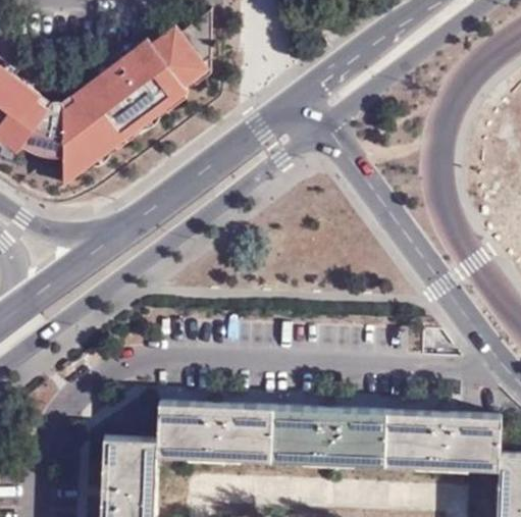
[(112,67),(72,98),(75,102),(65,110),(65,108),(63,107),(63,106),(62,105),(58,103),(54,104),(51,105),(50,107),(48,108),(48,109),(40,102),(43,98),(0,66),(0,149),(7,148),(18,156),(22,150),(46,159),(64,159),(64,190),(190,95),(186,90),(212,70),(212,11),(181,34),(176,27),(151,45),(148,41),(112,67)]
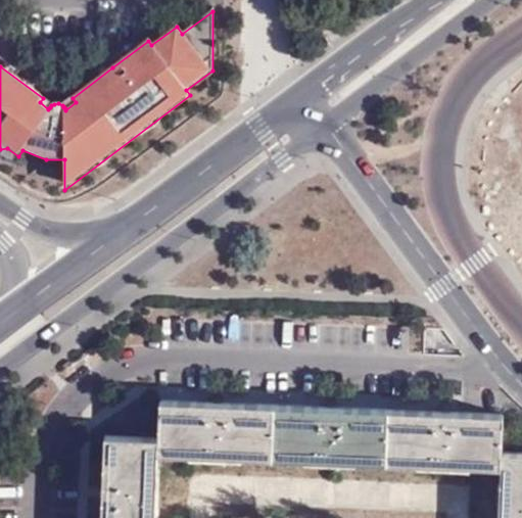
[(43,98),(40,102),(48,109),(48,108),(50,107),(51,105),(43,98)]
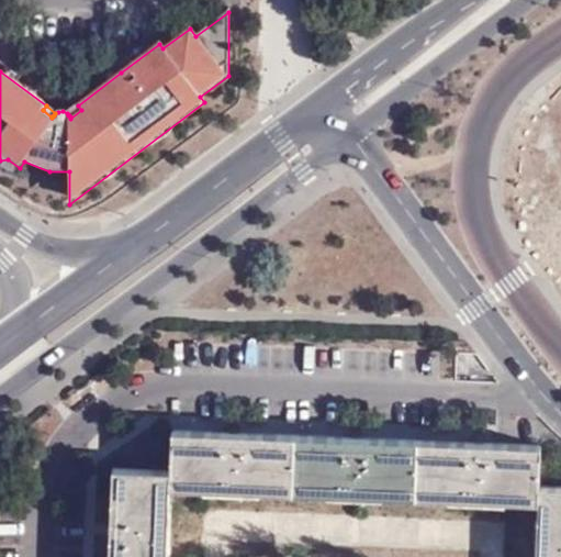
[(81,110),(78,106),(67,113),(68,114),(68,115),(70,117),(70,119),(81,110)]
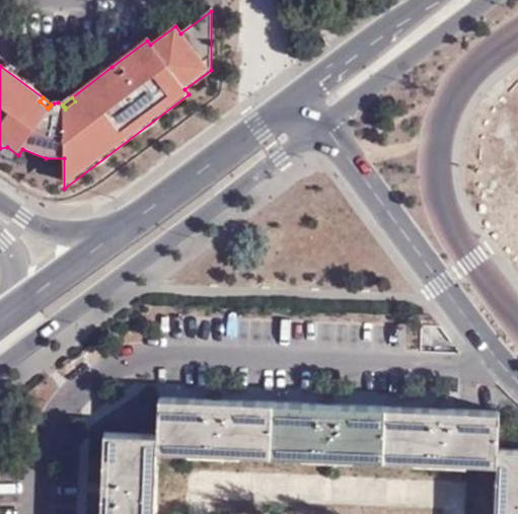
[(154,451),(268,456),(269,402),(218,400),(219,391),(214,391),(208,391),(208,399),(157,397),(155,434),(154,451)]
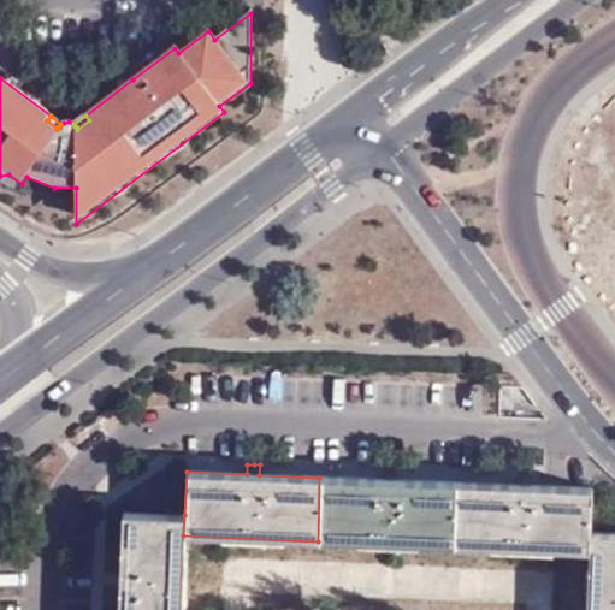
[(453,548),(455,483),(392,480),(394,471),(386,469),(380,469),(380,480),(319,478),(318,542),(453,548)]
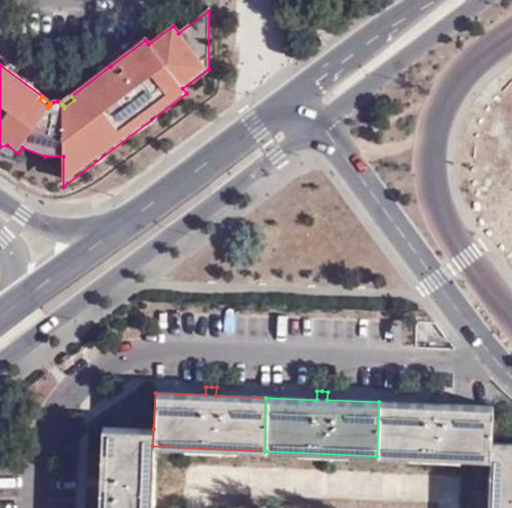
[(490,461),(491,443),(492,406),(442,405),(442,395),(437,395),(431,395),(431,404),(379,402),(377,456),(490,461)]
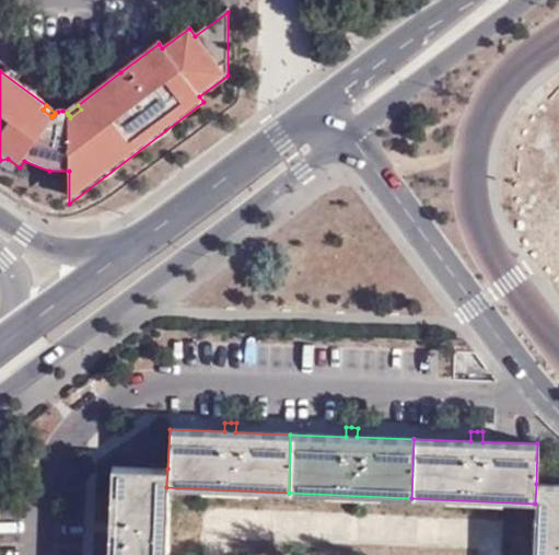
[(162,554),(166,487),(167,469),(111,466),(107,524),(101,524),(101,530),(100,536),(107,536),(105,554),(162,554)]
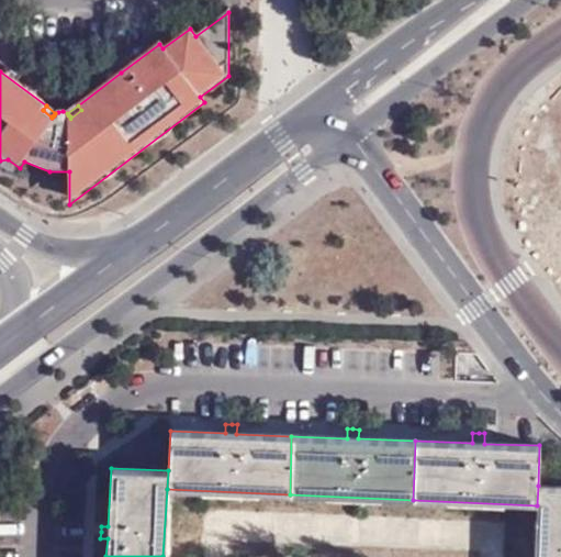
[(560,556),(560,487),(538,486),(537,505),(534,556),(560,556)]
